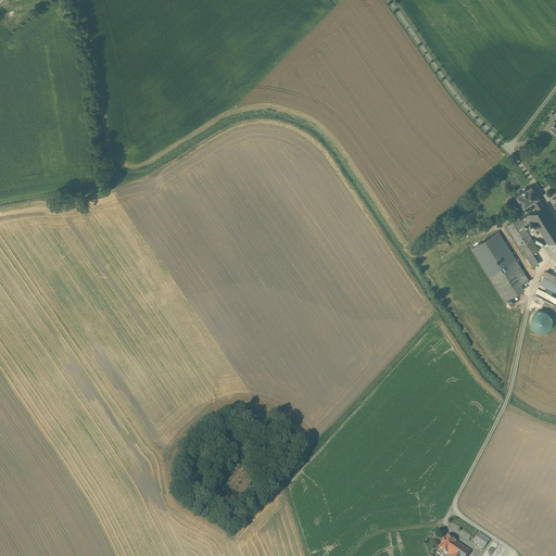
[(532,202),(536,209),(543,205),(538,197),(539,196),(536,190),(534,191),(531,186),(527,189),(527,188),(519,192),(520,193),(516,196),(519,201),(519,202),(521,203),(523,207),(532,202)]
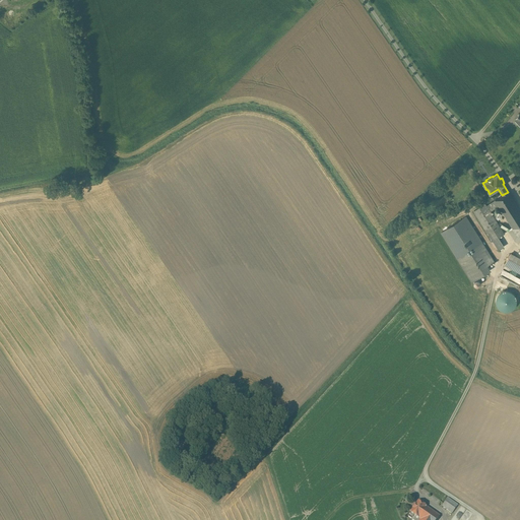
[(519,222),(519,210),(508,192),(502,195),(495,200),(499,205),(513,228),(515,226),(519,222)]
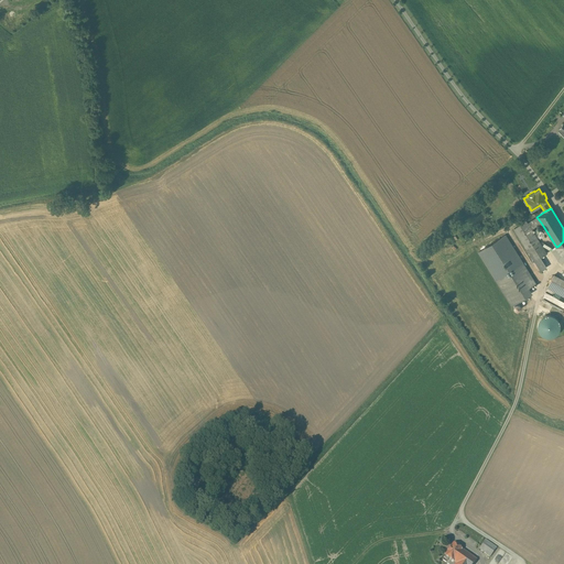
[(537,217),(528,223),(531,229),(541,223),(537,217)]
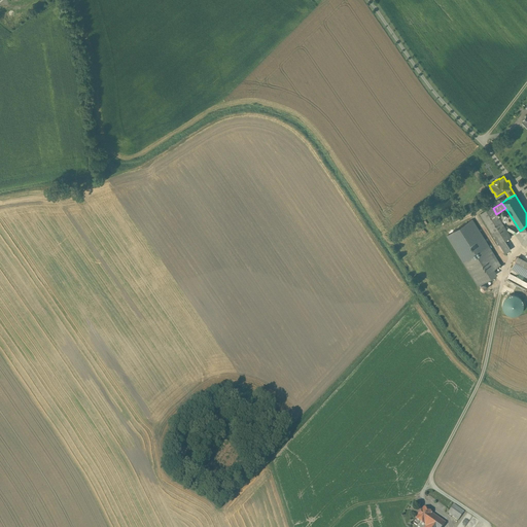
[(496,214),(493,208),(491,206),(480,213),(499,244),(504,241),(511,237),(496,214)]
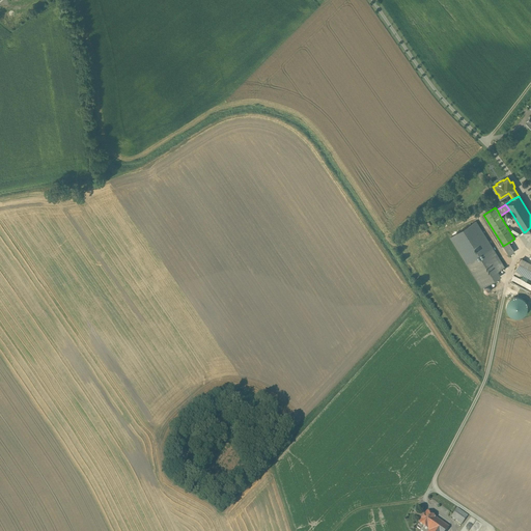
[(476,221),(450,238),(467,263),(493,248),(476,221)]
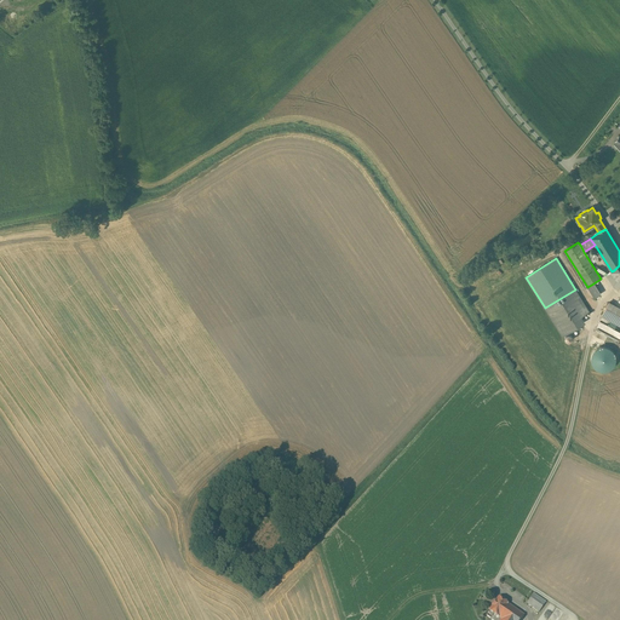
[(593,283),(587,287),(595,298),(601,294),(593,283)]
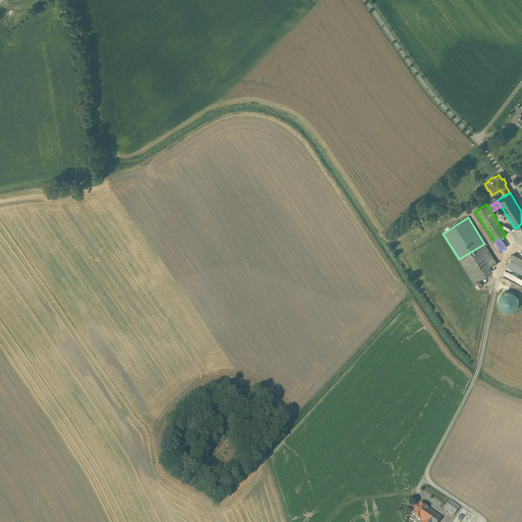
[(484,244),(459,259),(473,282),(487,274),(486,272),(490,269),(488,266),(496,262),(484,244)]
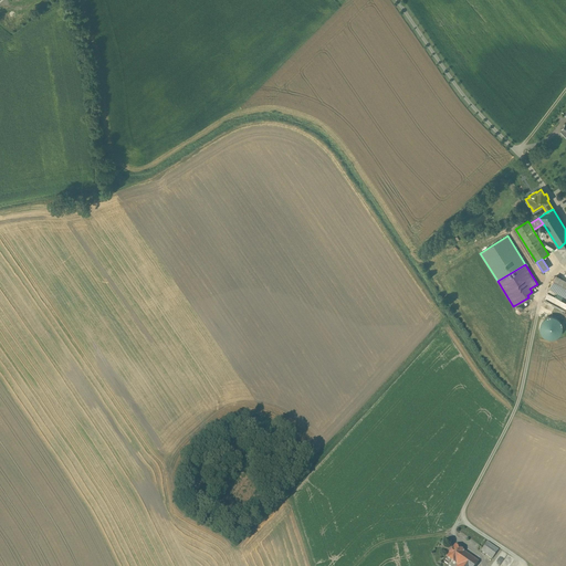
[(565,296),(565,281),(556,275),(549,289),(565,297),(565,296)]
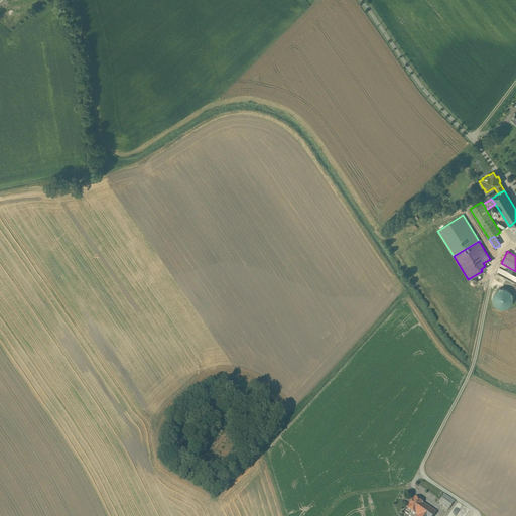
[(497,307),(500,308),(503,308),(506,308),(509,306),(511,304),(512,301),(512,298),(512,295),(510,292),(508,290),(505,289),(502,288),(499,288),(497,290),(494,292),(493,294),(492,297),(492,300),(493,303),(495,305),(497,307)]
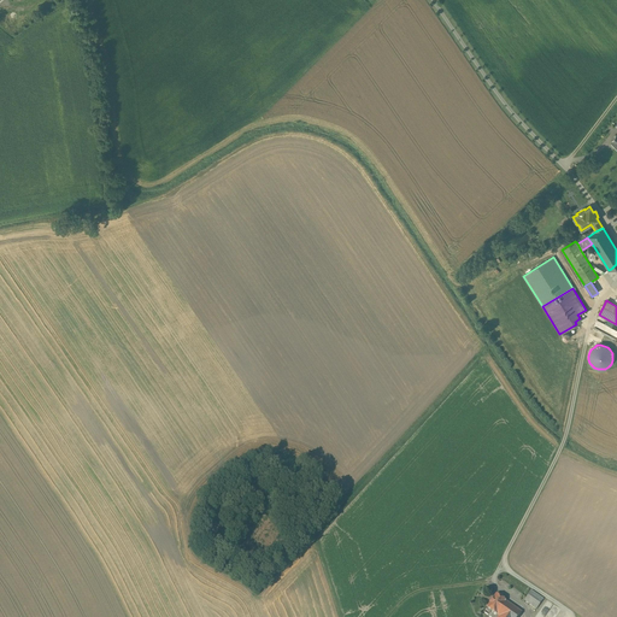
[(532,591),(526,600),(538,607),(544,598),(532,591)]
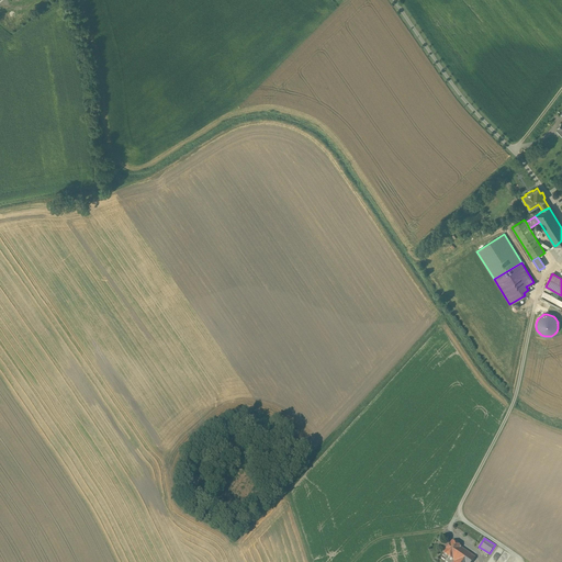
[(440,559),(445,561),(448,558),(452,561),(461,548),(452,542),(440,559)]
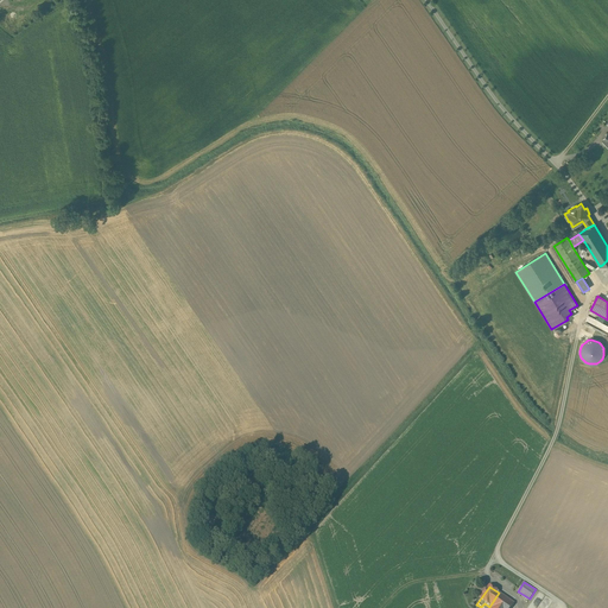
[(499,593),(489,607),(491,607),(512,607),(515,605),(499,593)]
